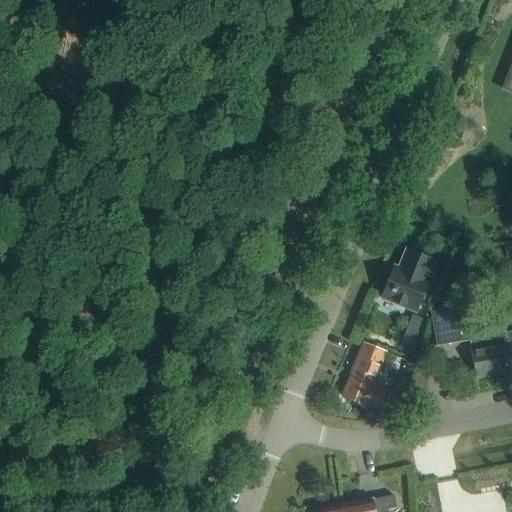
[(511,61),(502,87),(511,91),(511,61)]
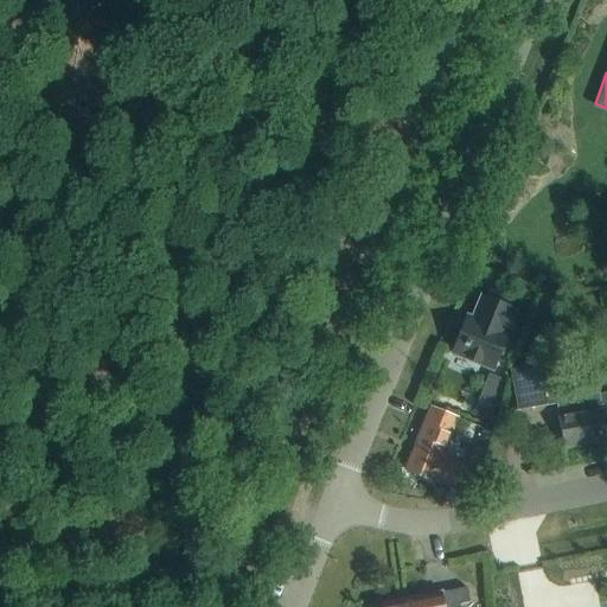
[(513,311),(481,298),(473,319),(467,318),(453,353),(490,369),(513,311)]
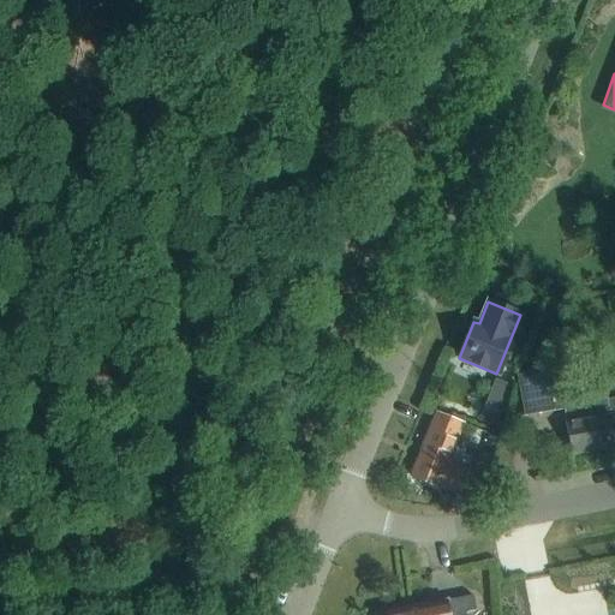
[(555,358),(520,364),(517,377),(524,419),(565,412),(555,358)]
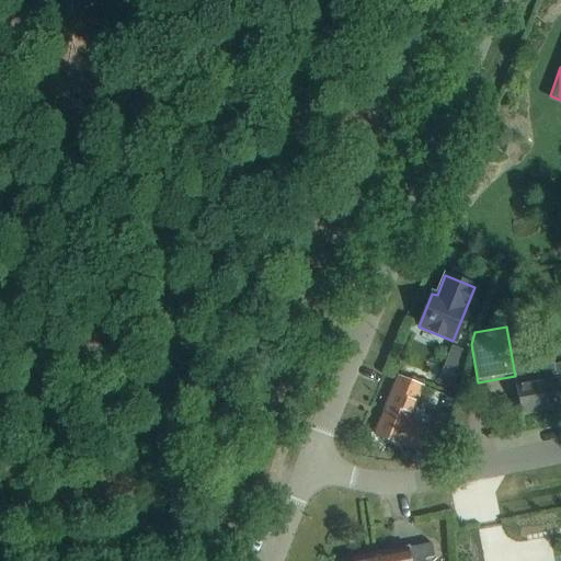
[(560,364),(554,366),(557,376),(515,384),(521,415),(560,407),(560,364)]
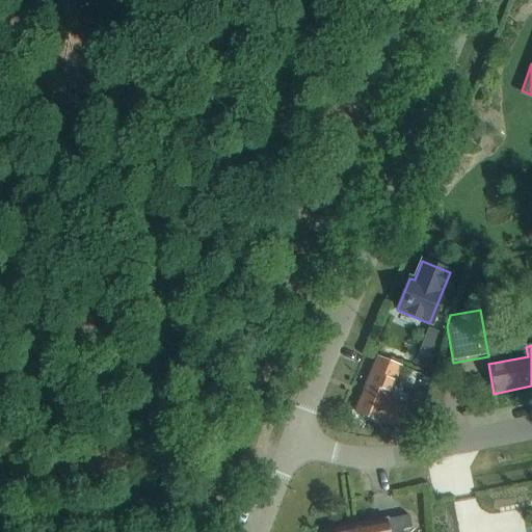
[(387,399),(400,367),(377,357),(355,411),(378,422),(379,418),(397,425),(404,406),(387,399)]
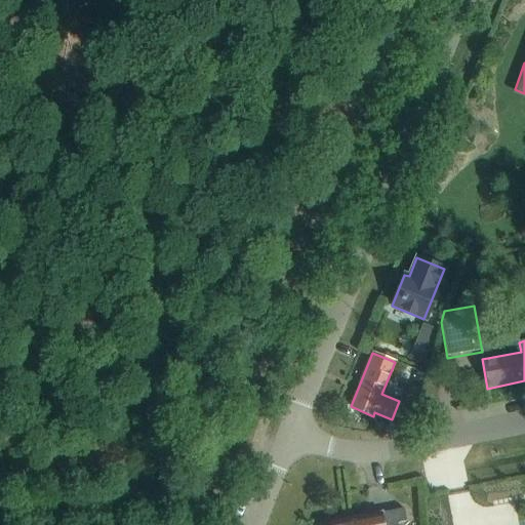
[(468,382),(469,367),(450,366),(450,381),(468,382)]
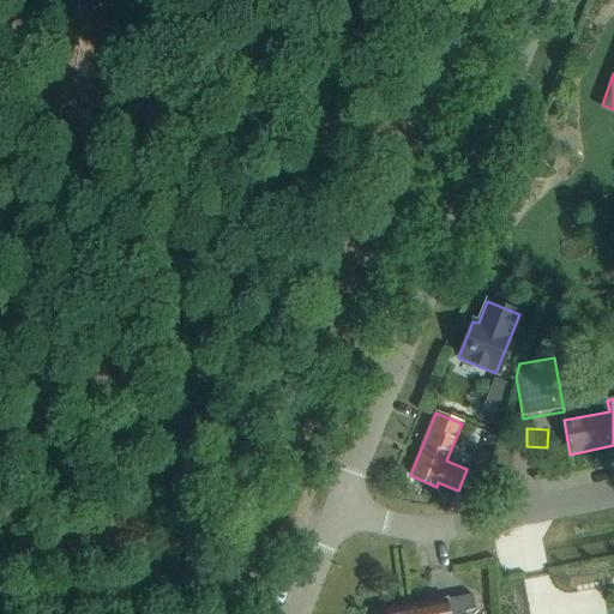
[(463,613),(463,612),(475,609),(473,595),(389,611),(386,613),(463,613)]
